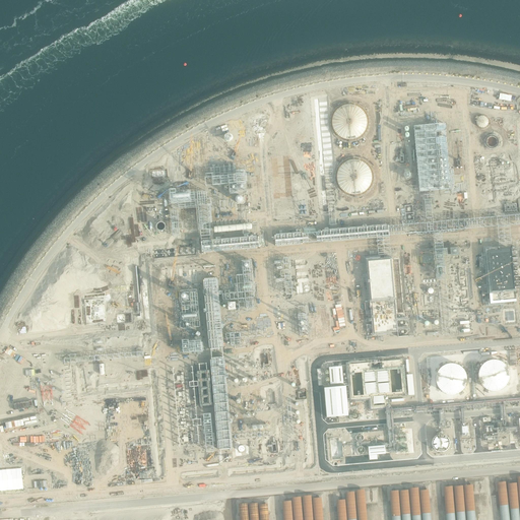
[(344,137),(347,138),(350,138),(354,138),(358,136),(361,135),(363,133),(365,130),(366,127),(367,124),(368,121),(367,118),(367,115),(365,112),(364,109),(361,107),(359,105),(355,104),(351,103),(348,103),(344,104),(341,105),(338,107),(335,110),(333,113),(332,117),(331,120),(332,124),(333,128),(335,131),(337,134),(340,136),(344,137)]
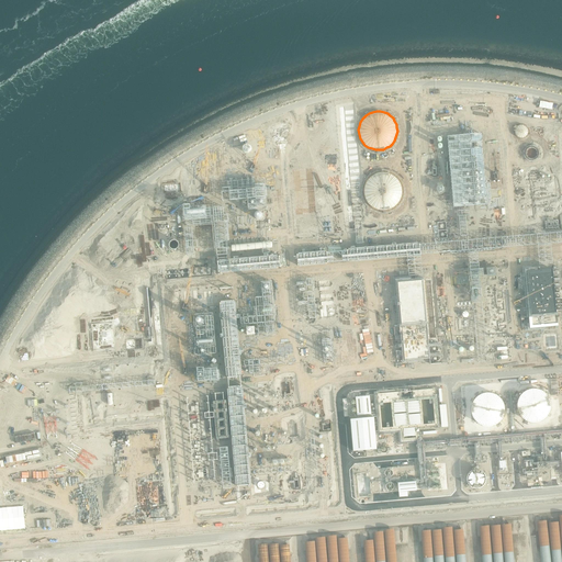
[(483,143),(449,146),(456,217),(462,216),(490,214),(483,143)]
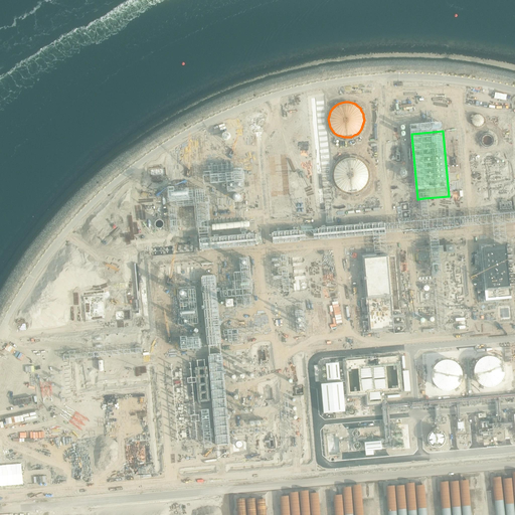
[(345,192),(349,192),(352,192),(355,192),(359,191),(361,189),(364,187),(366,184),(367,181),(368,178),(369,175),(368,172),(368,169),(366,166),(364,164),(362,161),(360,160),(357,158),(353,158),(349,157),(346,158),(342,160),(339,162),(337,164),(335,168),(334,171),(333,175),(334,178),(335,182),(337,185),(339,188),(342,190),(345,192)]
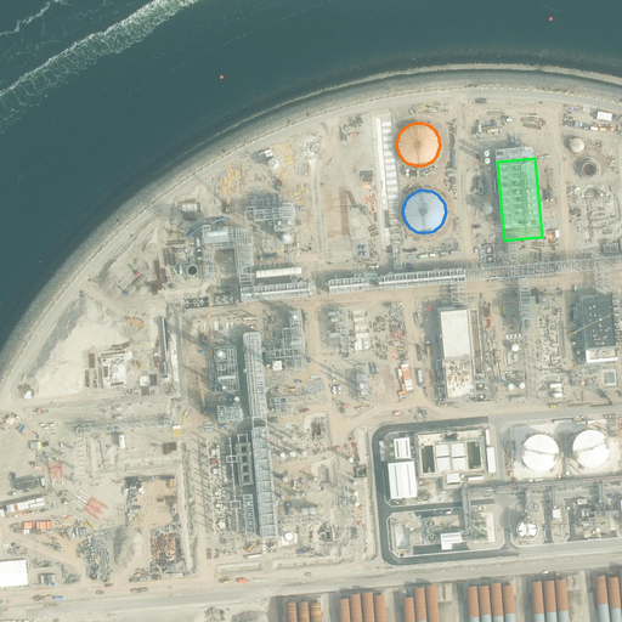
[(612,297),(594,299),(600,361),(618,360),(612,297)]
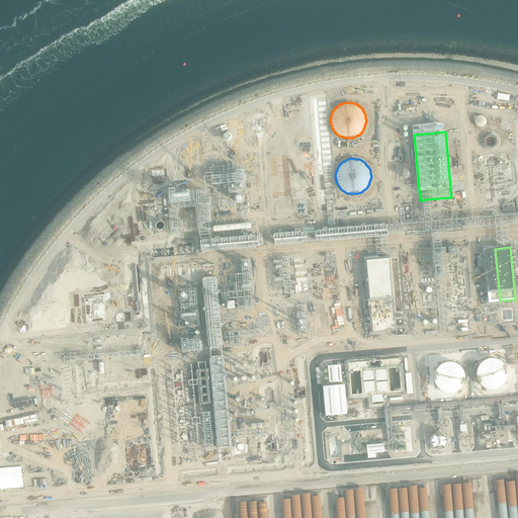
[(495,249),(485,249),(490,301),(500,300),(495,249)]
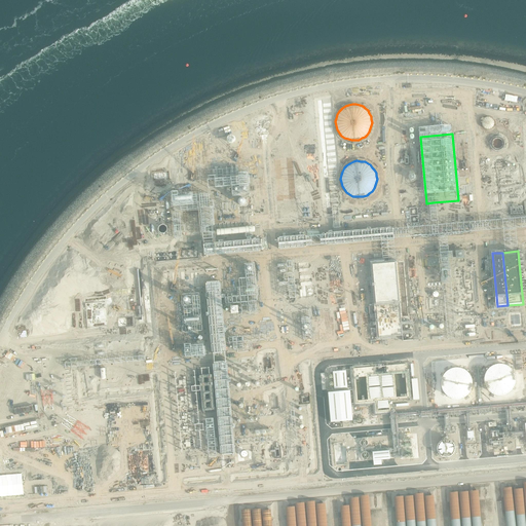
[(397,263),(373,265),(379,338),(403,336),(397,263)]
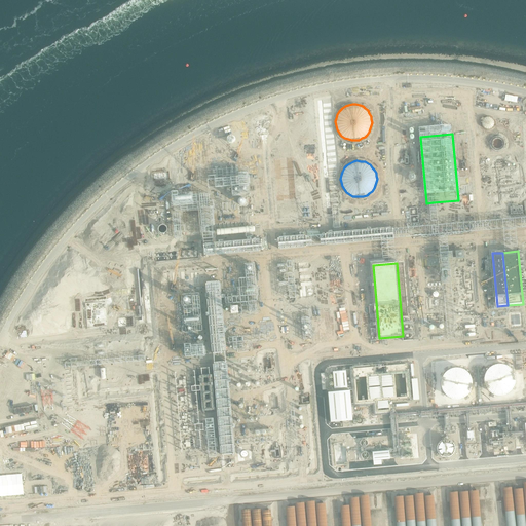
[(403,264),(398,265),(403,324),(408,323),(403,264)]
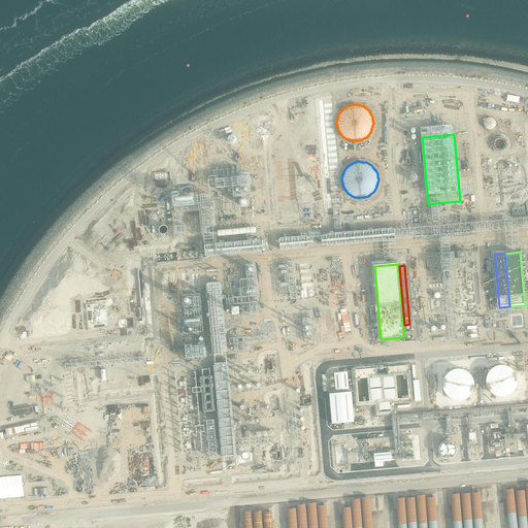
[(409,324),(404,325),(405,343),(415,342),(414,324),(409,324)]
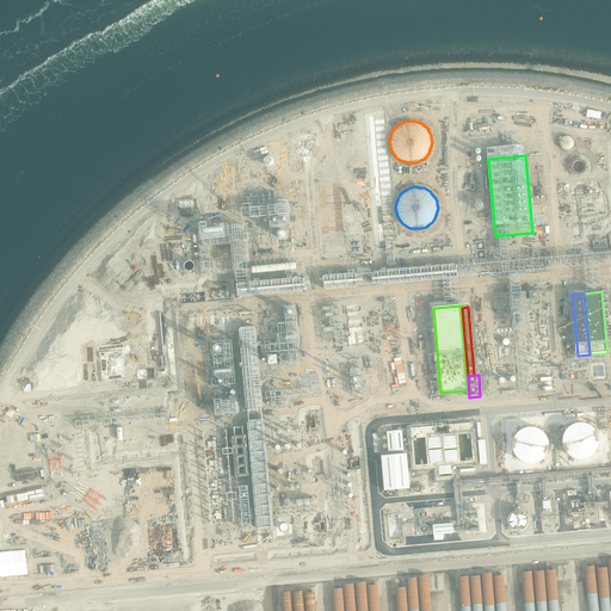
[(566,427),(562,432),(561,438),(562,444),(565,450),(569,454),(574,456),(580,457),(586,456),(592,454),(596,449),(598,443),(598,437),(597,431),(593,425),(588,423),(581,420),(575,420),(571,423),(569,424),(566,427)]
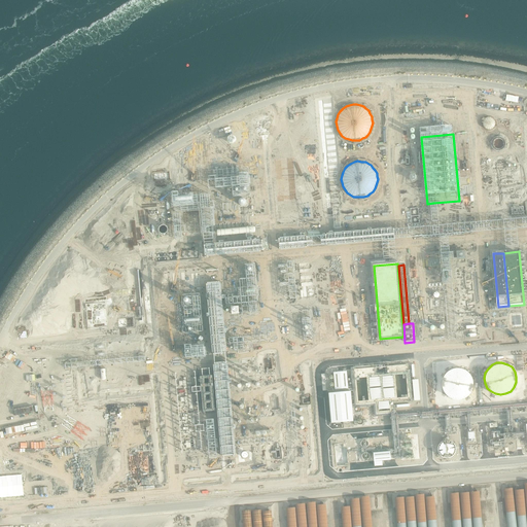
[(381,365),(354,369),(357,403),(410,398),(407,363),(381,365)]
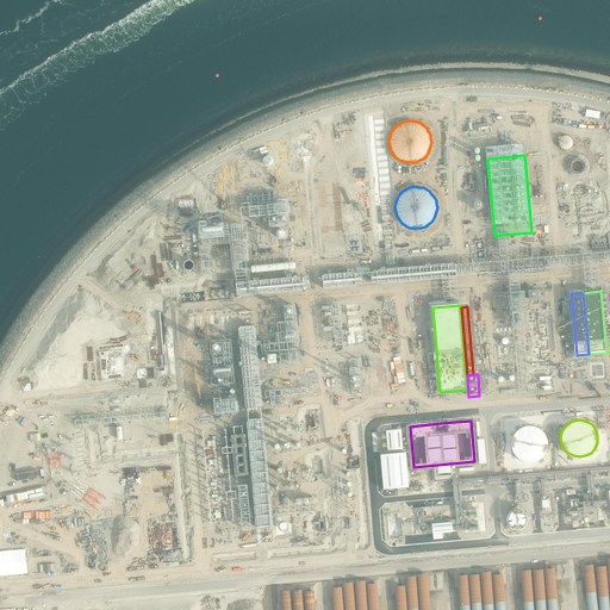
[(511,436),(511,442),(511,448),(515,454),(520,458),(526,460),(531,460),(537,459),(542,454),(546,449),(547,444),(547,439),(545,433),(541,428),(536,425),(530,424),(524,424),(520,427),(515,430),(511,436)]
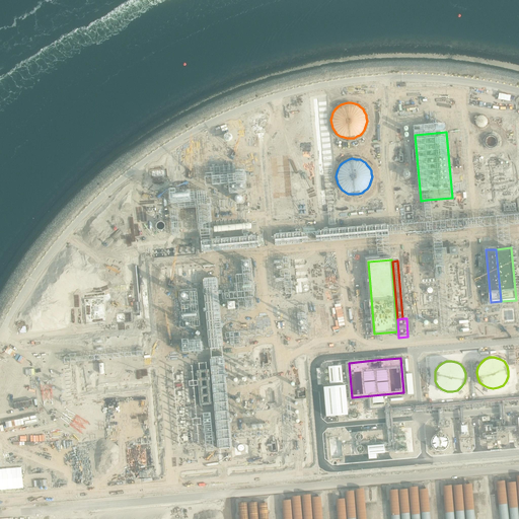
[(345,384),(323,386),(325,416),(347,414),(345,384)]
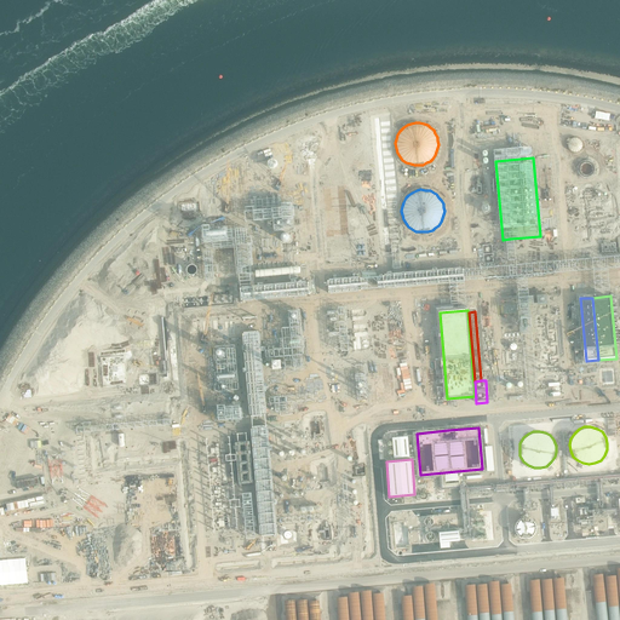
[(521,517),(517,520),(515,522),(515,526),(515,529),(516,533),(518,535),(522,537),(526,537),(529,537),(532,534),(534,532),(535,529),(535,526),(535,522),(533,520),(530,517),(527,516),(523,516),(521,517)]
